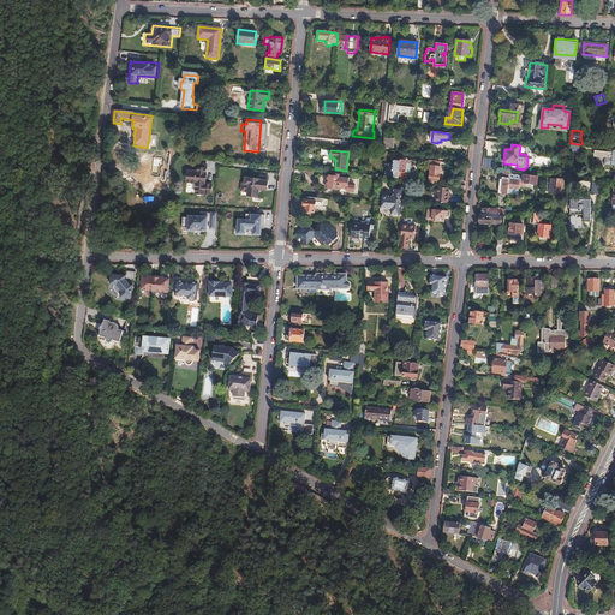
[(614,165),(614,150),(613,150),(611,159),(604,157),(603,165),(614,165)]
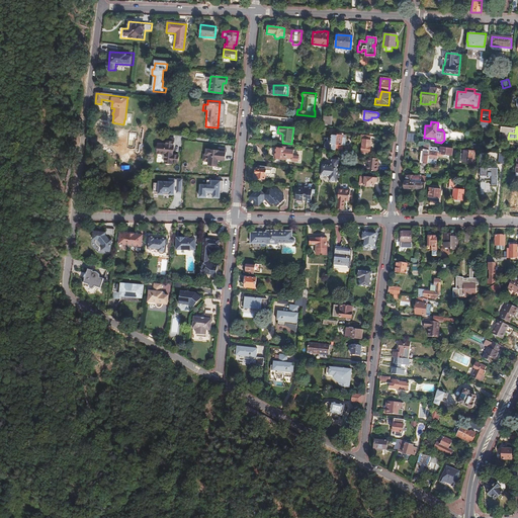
[(332,144),(336,145),(338,134),(335,133),(334,135),(332,135),(331,138),(327,138),(326,143),(325,143),(324,150),(331,151),(332,144)]
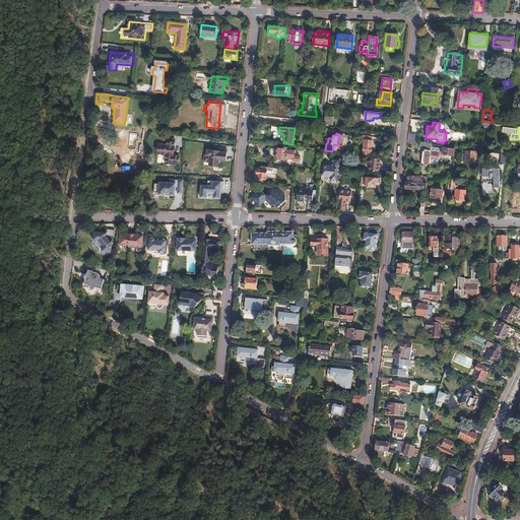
[(408,142),(416,142),(417,133),(409,133),(408,142)]
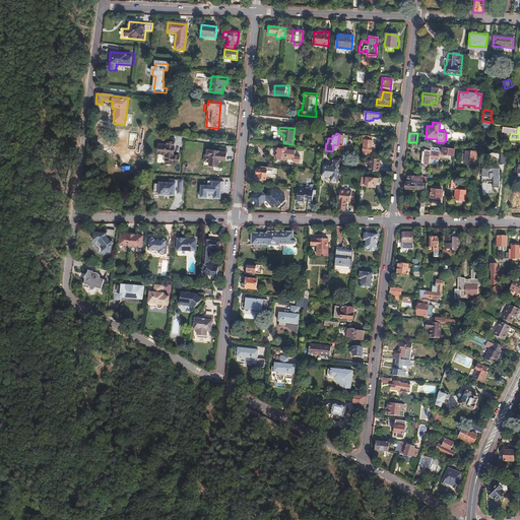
[(363,154),(373,155),(373,153),(371,152),(373,141),(371,141),(372,137),(363,136),(363,140),(365,140),(363,154)]
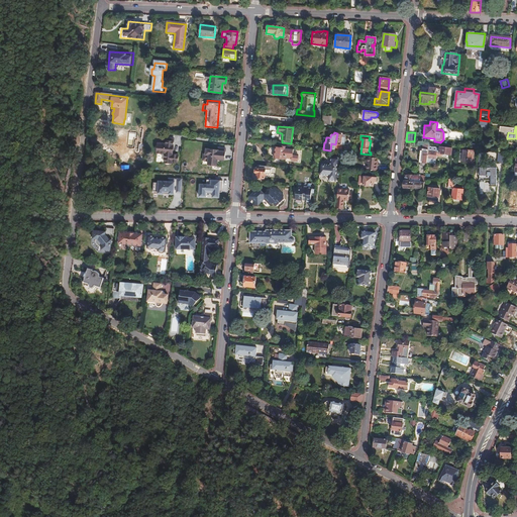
[(158,141),(157,162),(164,163),(180,164),(180,158),(178,158),(178,153),(175,153),(176,140),(167,140),(167,142),(158,141)]
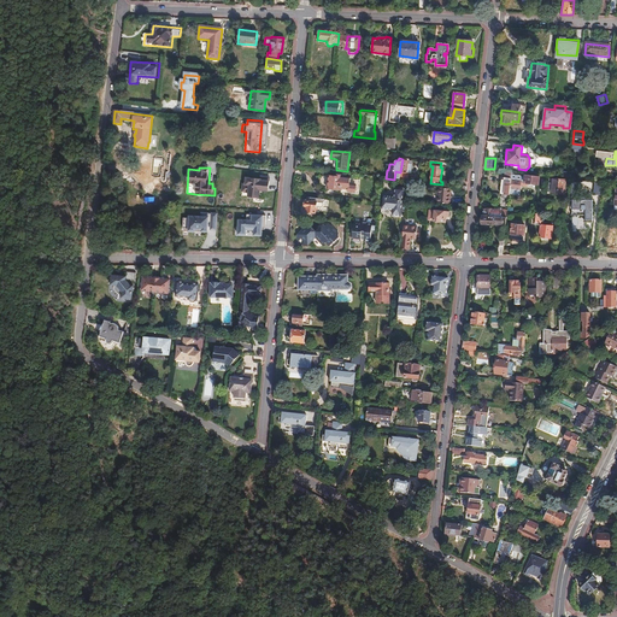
[(511,180),(512,172),(506,172),(506,178),(501,177),(499,194),(509,195),(509,194),(511,180)]
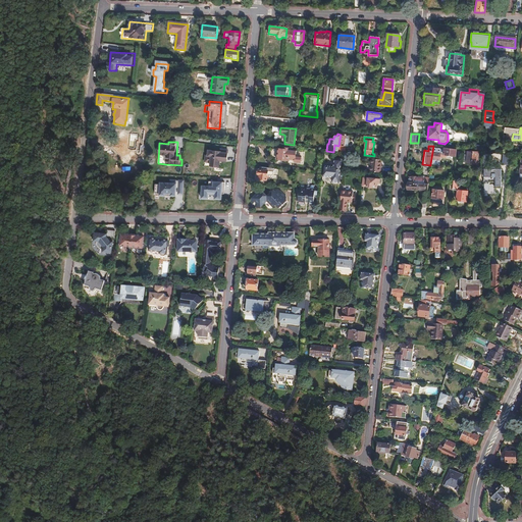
[(456,157),(456,150),(445,148),(444,155),(456,157)]
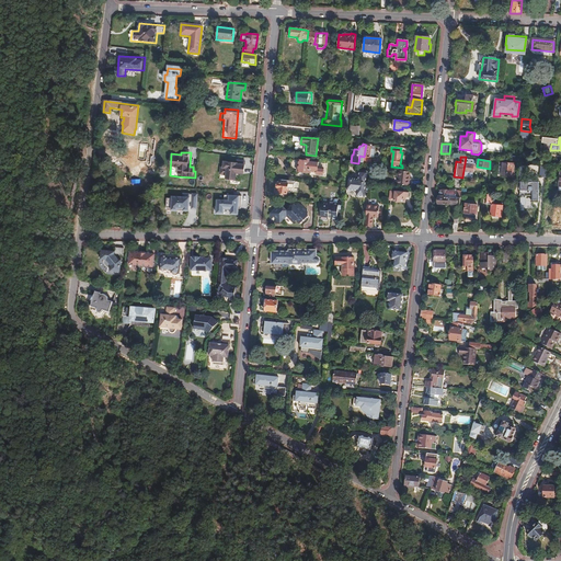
[(220,179),(238,180),(238,173),(245,174),(247,162),(221,160),(220,179)]
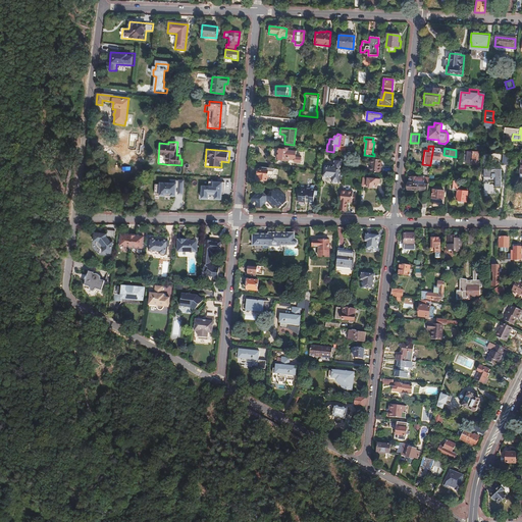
[(288,160),(290,150),(290,149),(284,149),(284,150),(277,150),(276,160),(288,161),(288,160)]
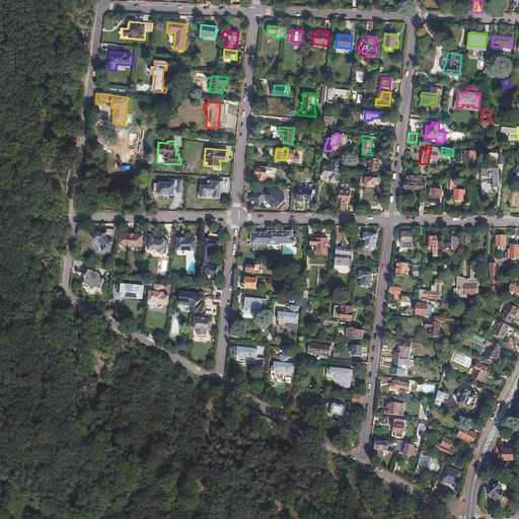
[(303,151),(288,149),(286,159),(293,159),(293,162),(299,162),(299,163),(302,164),(303,151)]
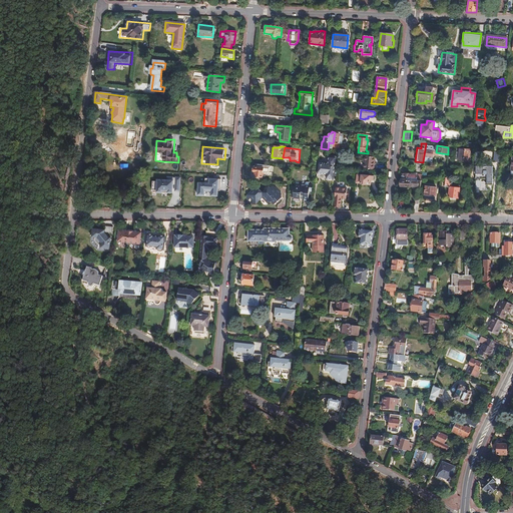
[(469,162),(470,149),(459,148),(459,152),(456,152),(455,160),(469,162)]
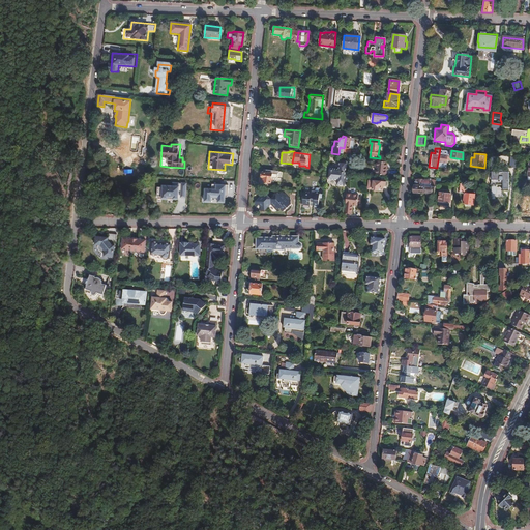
[(446,155),(439,154),(437,167),(445,167),(446,155)]
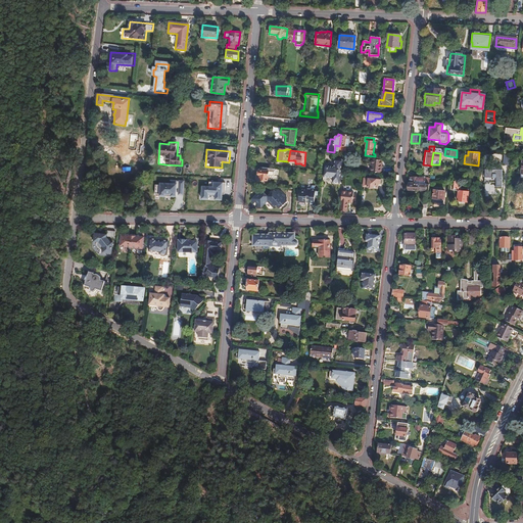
[(380,173),(382,160),(371,159),(370,172),(380,173)]
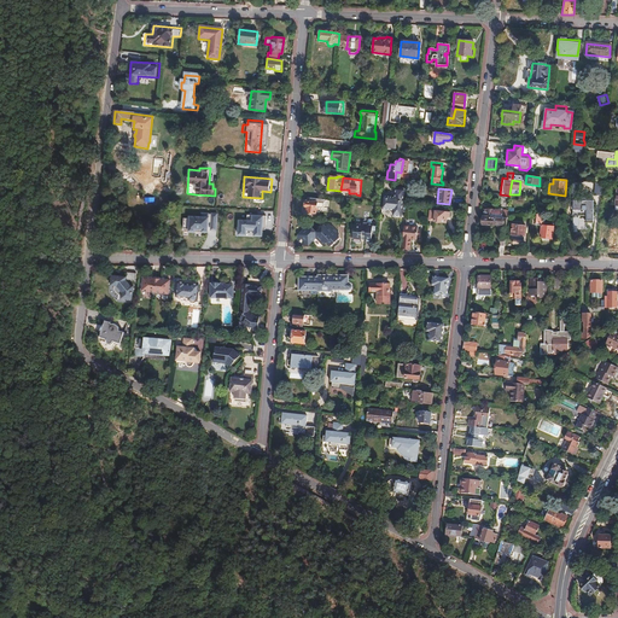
[(401,217),(403,190),(396,190),(395,198),(383,197),(382,209),(394,211),(392,216),(401,217)]
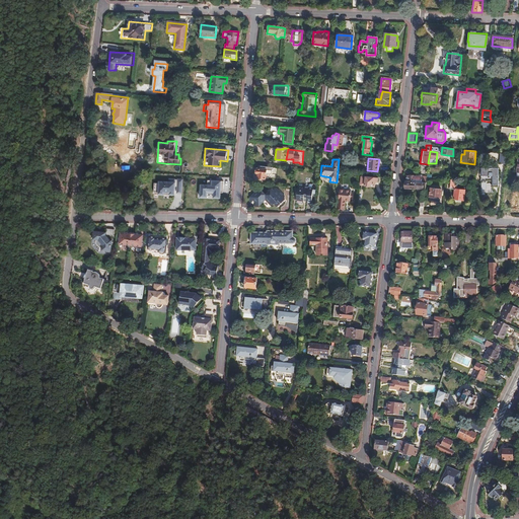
[(271,178),(273,168),(258,166),(258,169),(257,169),(256,174),(257,174),(257,178),(266,178),(266,177),(271,178)]
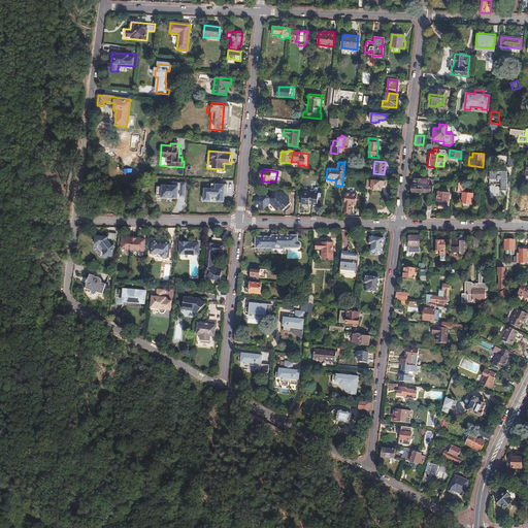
[(506,190),(506,171),(489,171),(489,185),(489,187),(494,187),(494,185),(500,185),(500,191),(506,190)]
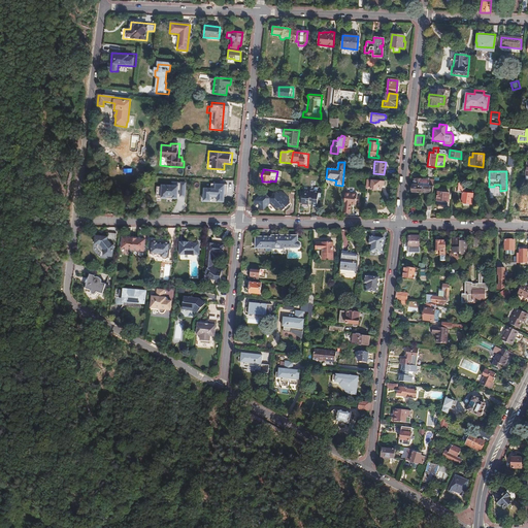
[(384,186),(384,182),(367,179),(366,189),(381,191),(382,186),(384,186)]
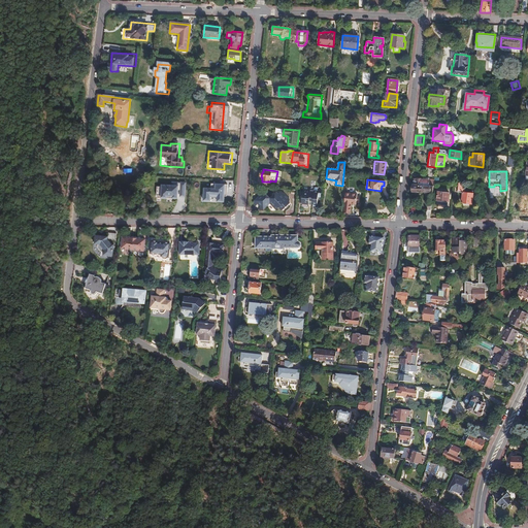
[(187,198),(187,184),(158,183),(157,198),(187,198)]
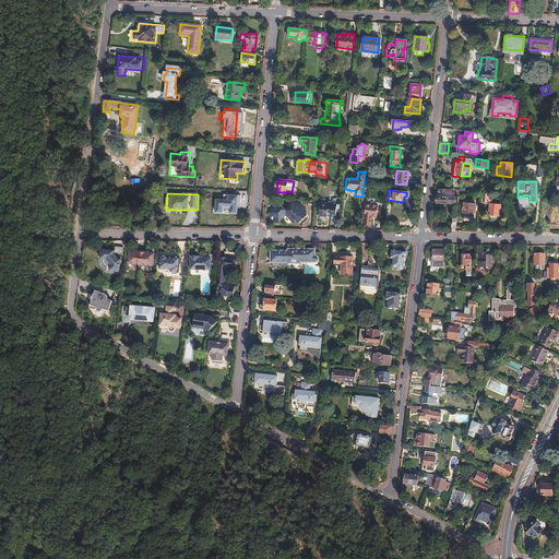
[(224,199),(216,198),(216,213),(239,214),(240,194),(224,193),(224,199)]
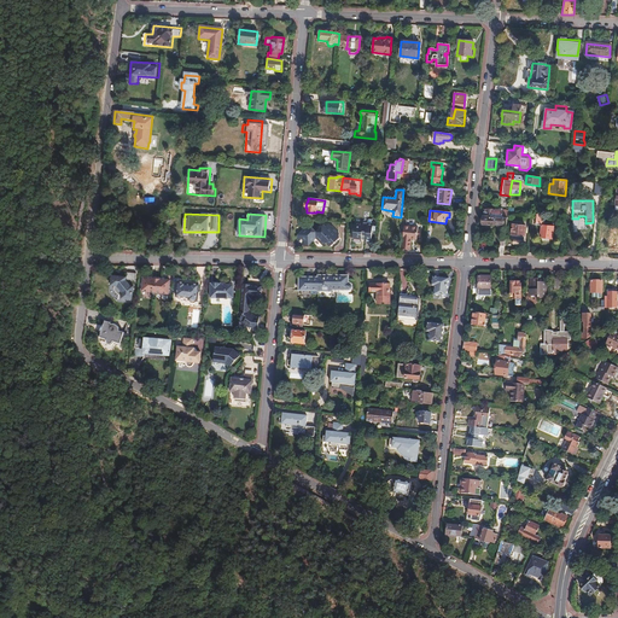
[(524,237),(525,226),(512,225),(511,235),(524,237)]
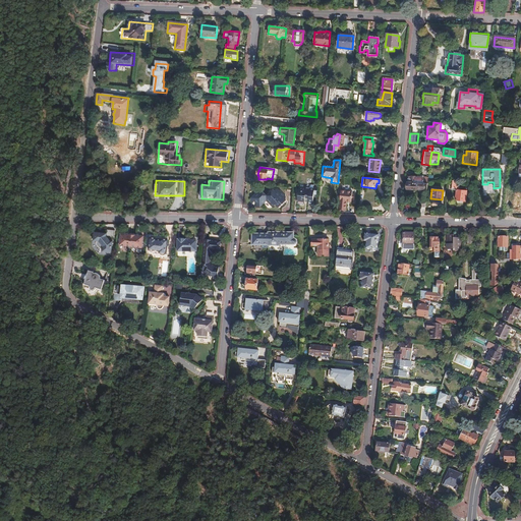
[(340,190),(338,210),(345,211),(346,201),(351,201),(351,199),(351,193),(352,191),(340,190)]
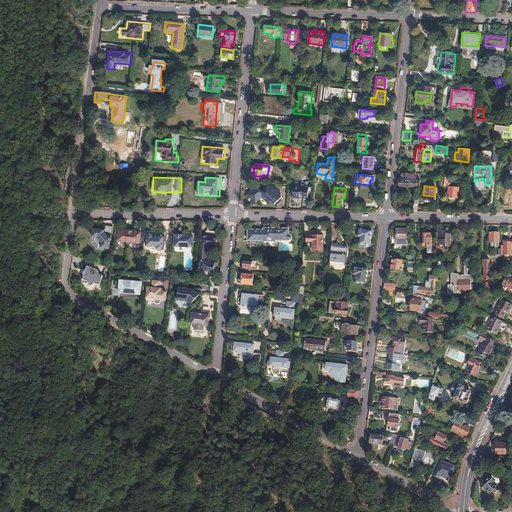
[(449,187),(448,187),(447,197),(457,198),(458,188),(449,187)]
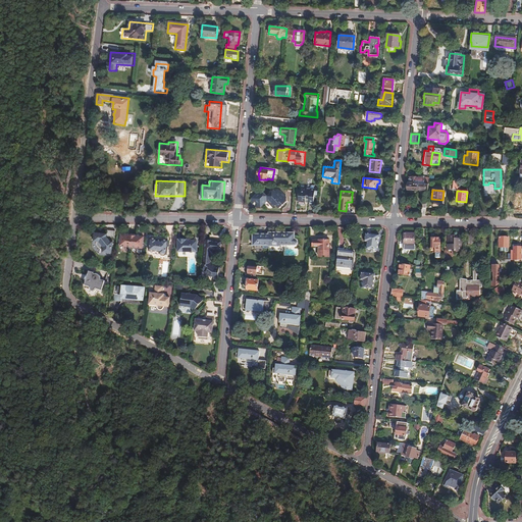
[(289,204),(291,193),(275,192),(273,202),(289,204)]
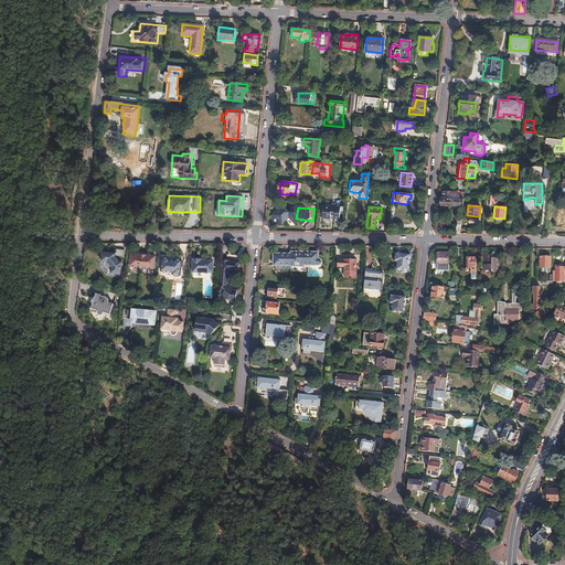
[(339,224),(341,209),(336,208),(336,210),(331,210),(331,208),(324,208),(322,222),(330,223),(330,220),(334,220),(334,223),(339,224)]
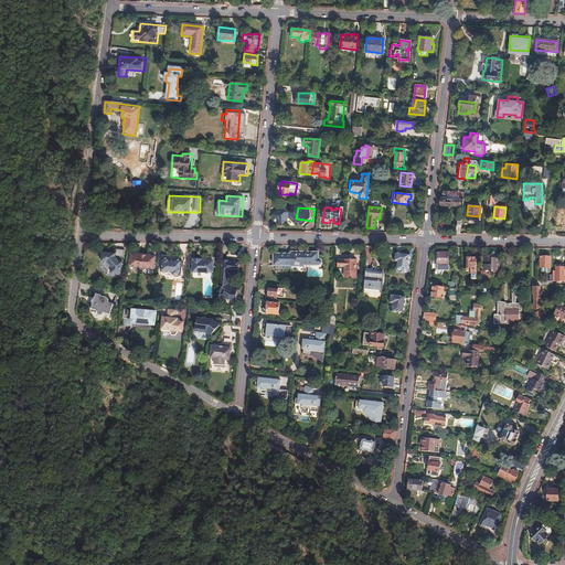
[(563,210),(552,209),(551,215),(551,221),(553,221),(554,221),(558,222),(558,221),(562,222),(563,210)]
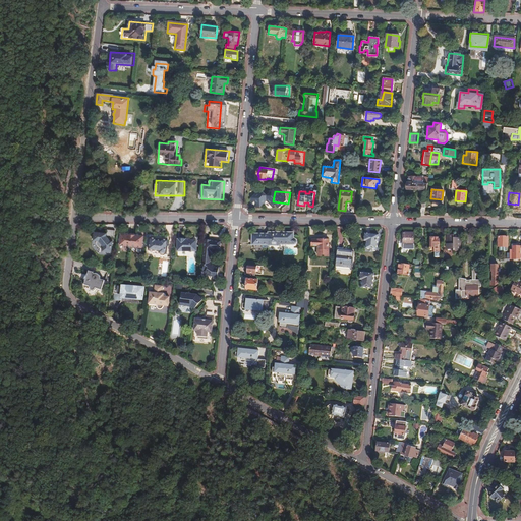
[(113,239),(114,231),(106,231),(106,234),(94,233),(93,242),(96,242),(96,245),(99,249),(102,249),(102,252),(110,253),(111,242),(110,242),(107,238),(113,239)]
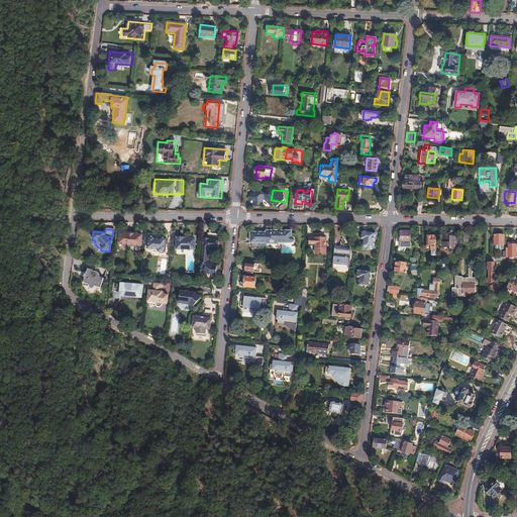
[(409,242),(410,231),(399,231),(399,242),(401,242),(401,247),(411,248),(411,242),(409,242)]
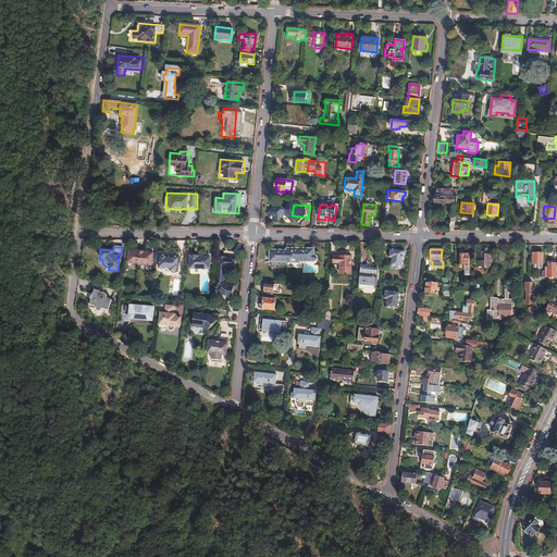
[(150,265),(152,254),(128,250),(126,263),(150,265)]
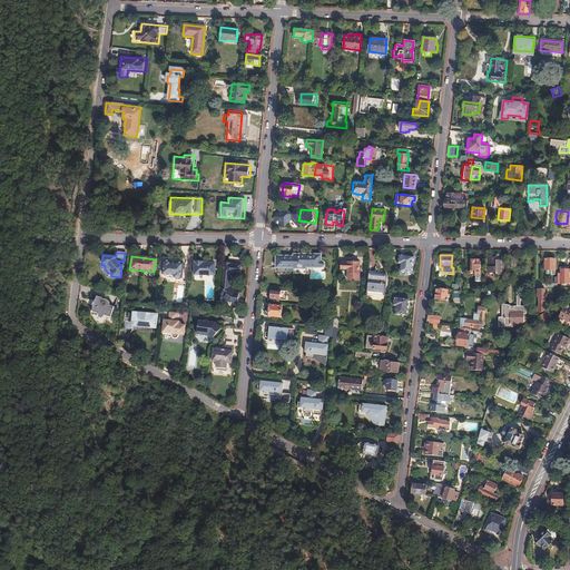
[(321,256),(294,256),(294,257),(294,268),(322,268),(323,267),(324,266),(324,265),(324,263),(323,262),(321,262),(321,256)]
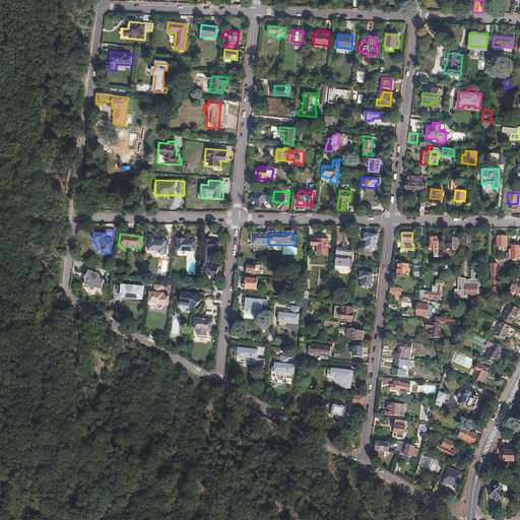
[(375,250),(377,236),(365,234),(363,243),(366,243),(366,249),(375,250)]
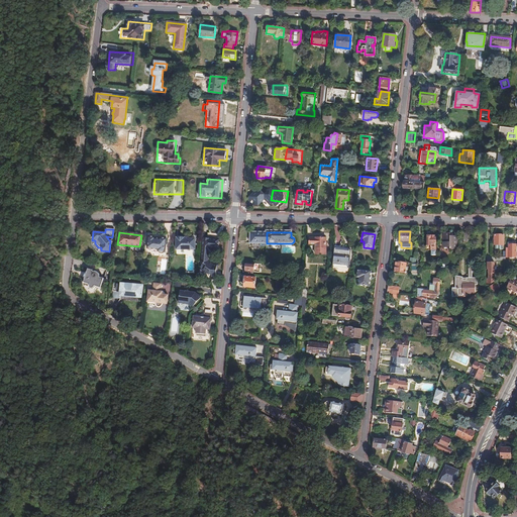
[(266,243),(267,243),(267,233),(250,233),(250,243),(266,244),(266,243)]
